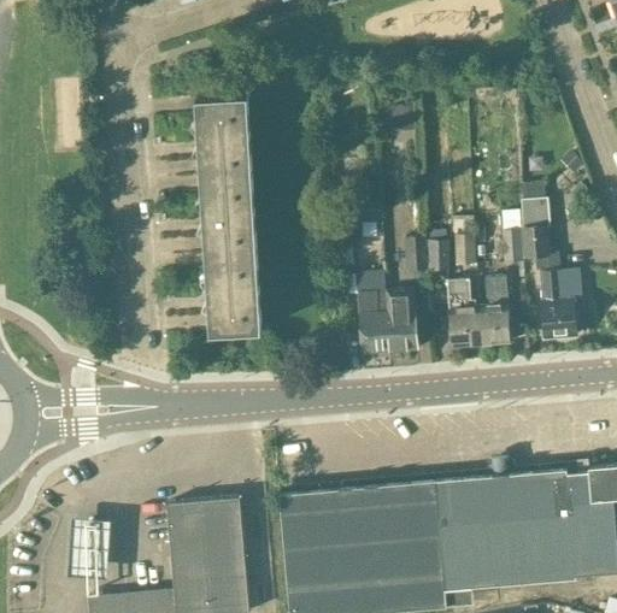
[(197,99),(201,177),(253,175),(248,96),(197,99)]
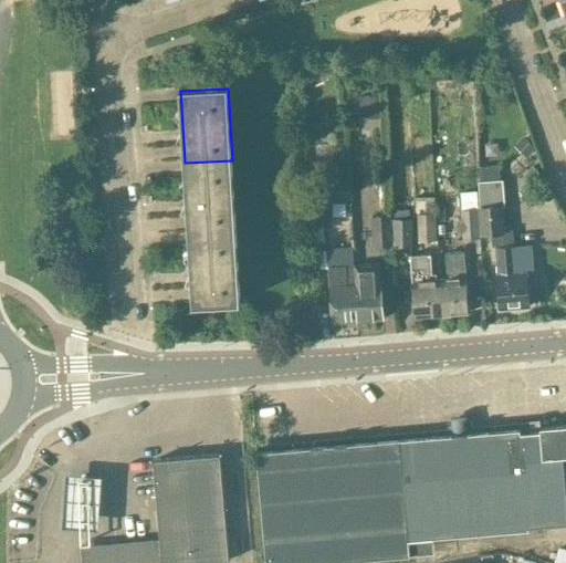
[(380,121),(379,97),(360,98),(362,122),(380,121)]
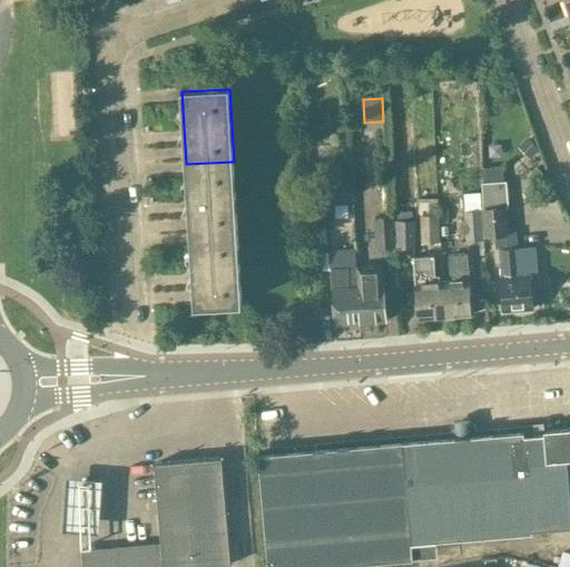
[(186,164),(190,236),(238,234),(234,162),(186,164)]
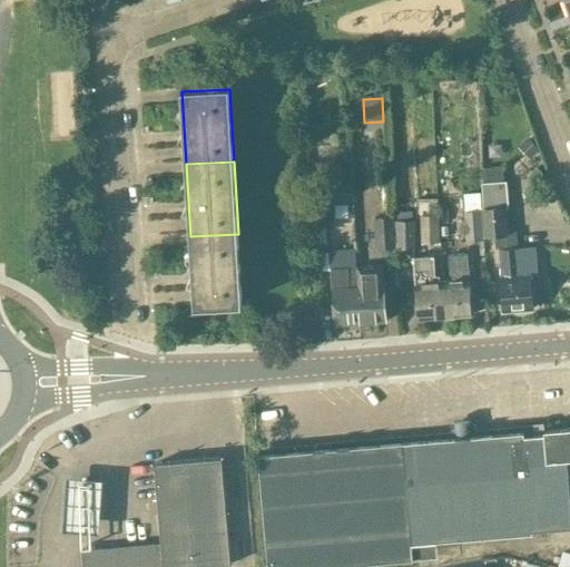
[(501,166),(481,169),(483,183),(503,181),(501,166)]
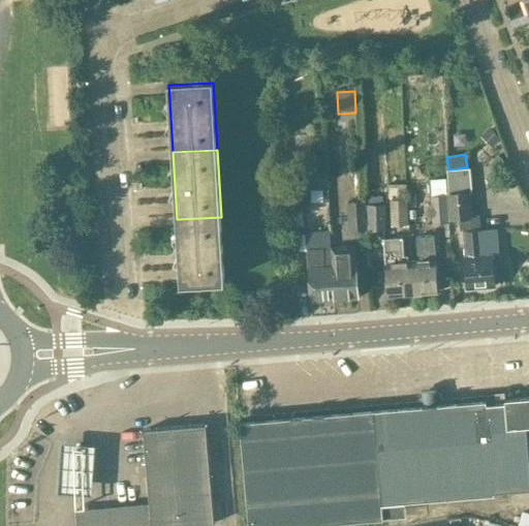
[(306,165),(290,165),(291,213),(292,213),(293,229),(307,229),(307,213),(308,213),(307,209),(310,209),(309,174),(306,174),(306,165)]
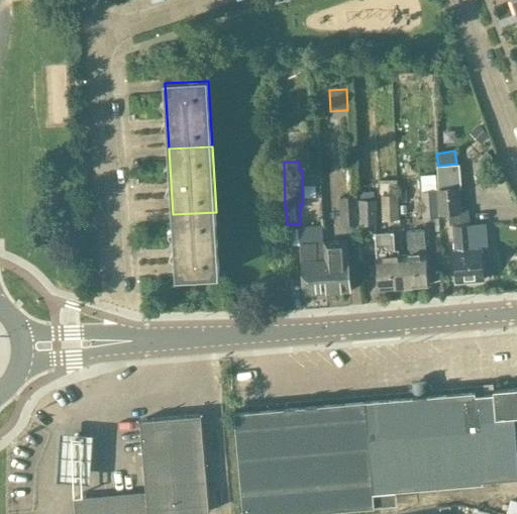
[(461,191),(460,168),(437,169),(438,191),(437,191),(438,217),(461,216),(459,191),(461,191)]
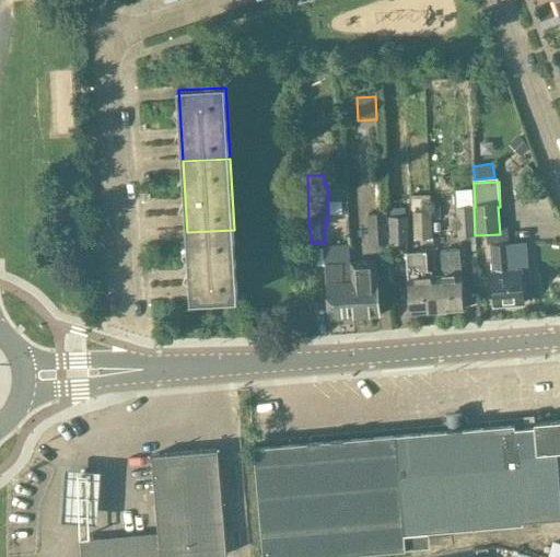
[(455,194),(457,240),(475,240),(473,194),(455,194)]
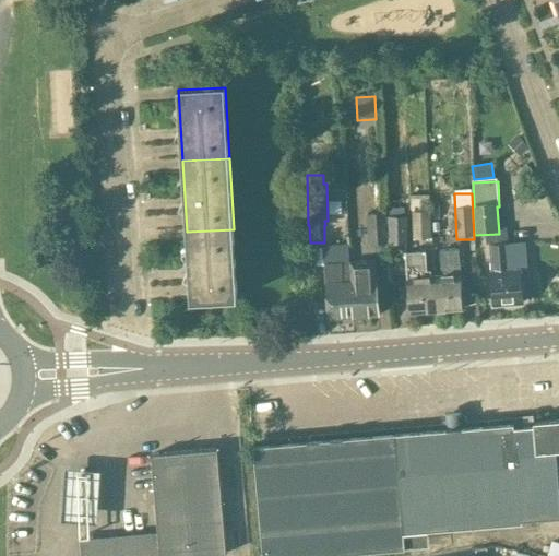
[(413,214),(413,243),(432,243),(431,214),(429,214),(430,201),(411,201),(411,212),(413,214)]
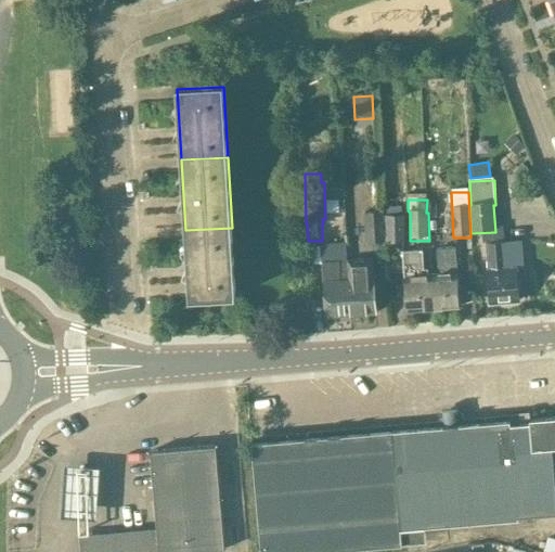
[(386,244),(404,245),(404,218),(402,218),(402,209),(387,209),(387,217),(385,218),(386,244)]
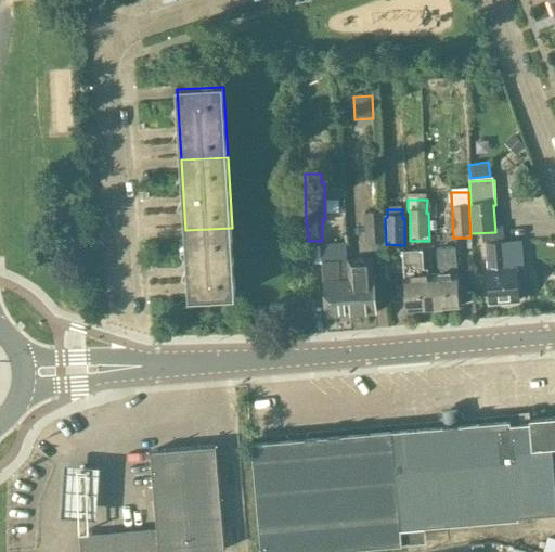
[(384,214),(364,215),(366,245),(385,244),(384,214)]
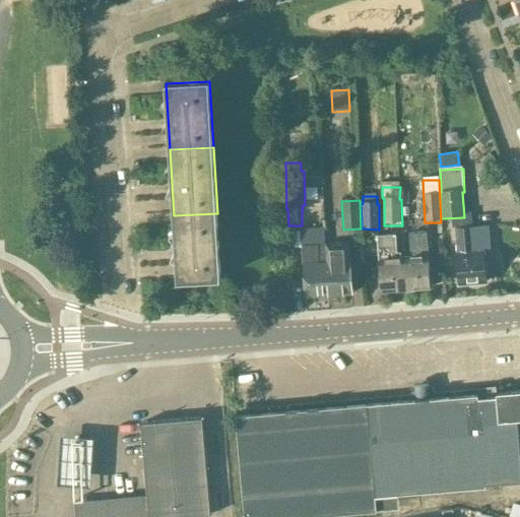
[(221,279),(217,213),(174,215),(178,281),(221,279)]
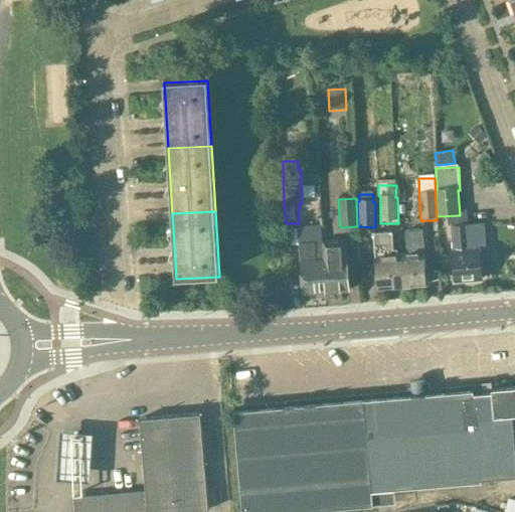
[(405,221),(406,233),(407,257),(400,257),(402,290),(426,288),(424,253),(423,253),(422,232),(422,220),(405,221)]
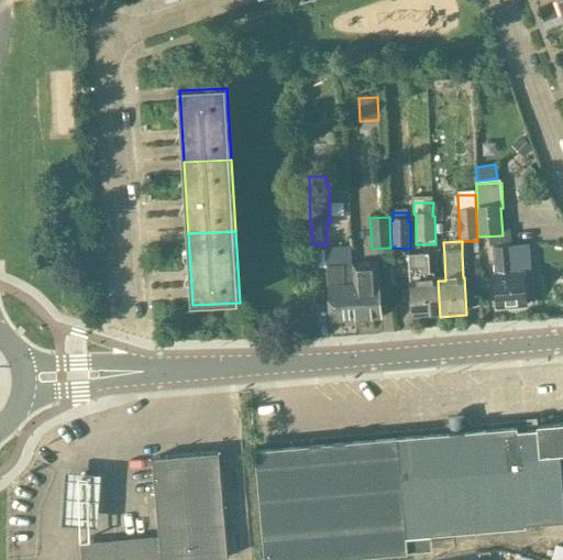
[(497,310),(527,308),(523,274),(514,275),(511,248),(493,249),(495,277),(497,310)]
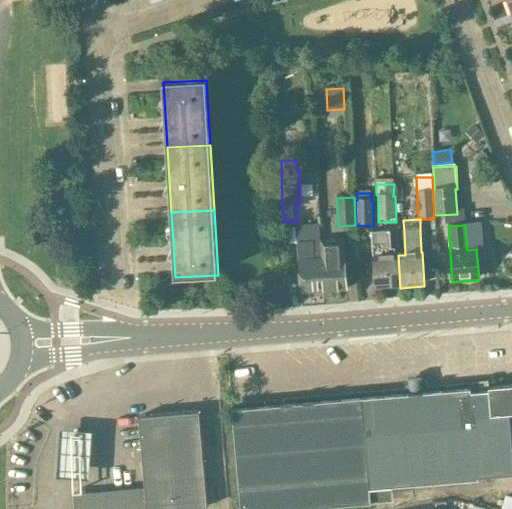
[(377,289),(400,288),(398,255),(391,256),(390,233),(373,234),(377,289)]
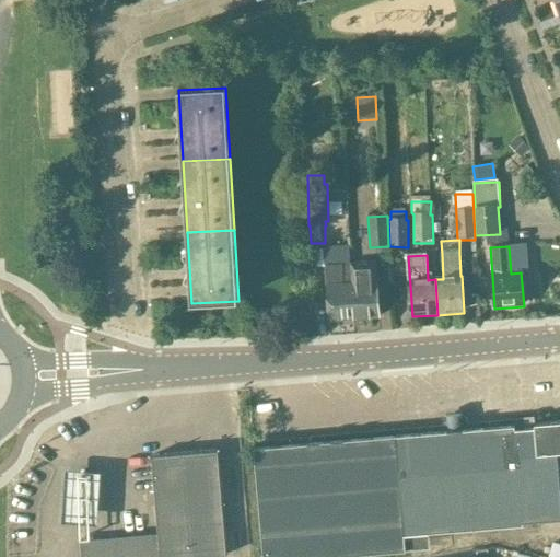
[(375,264),(351,266),(354,322),(380,320),(375,264)]
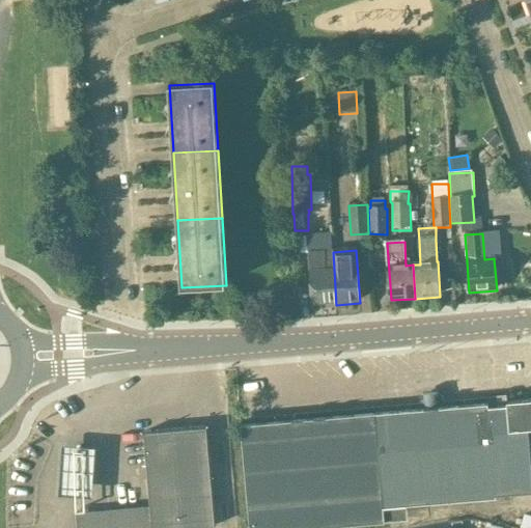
[(332,252),(333,271),(327,272),(325,253),(309,254),(312,306),(336,305),(333,252),(332,252)]
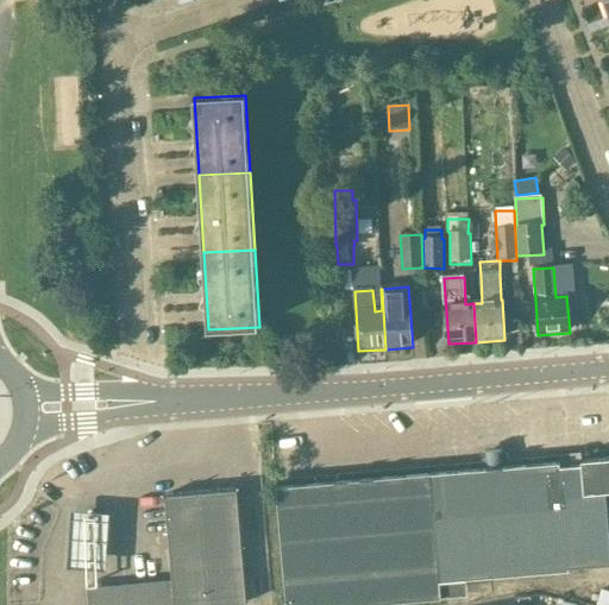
[(569,569),(608,565),(608,530),(606,493),(608,492),(608,459),(581,461),(582,466),(560,467),(560,464),(276,489),(287,604),(381,604),(441,599),(440,583),(569,571),(569,569)]
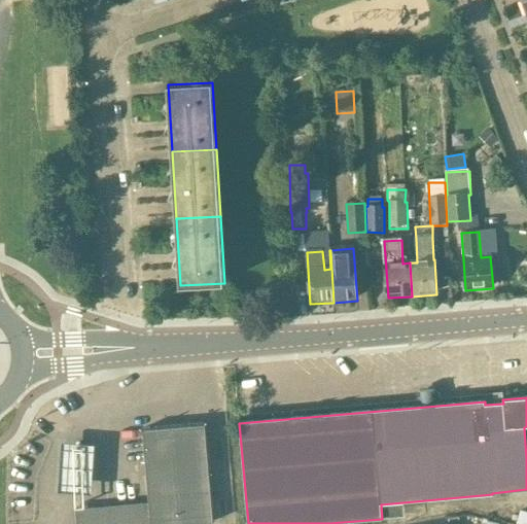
[(213,523),(205,425),(143,431),(149,504),(75,511),(76,523),(213,523)]
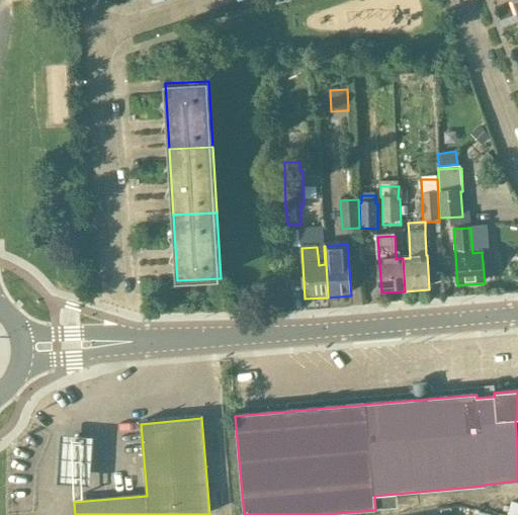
[(90,438),(59,437),(59,484),(90,484),(90,438)]
